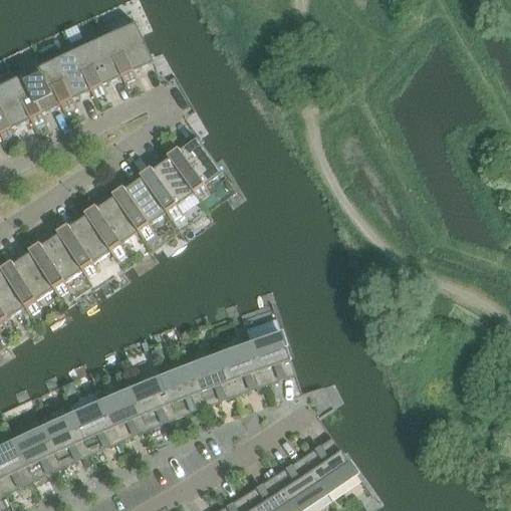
[(151,62),(134,23),(101,37),(118,77),(121,83),(135,78),(132,71),(151,62)]
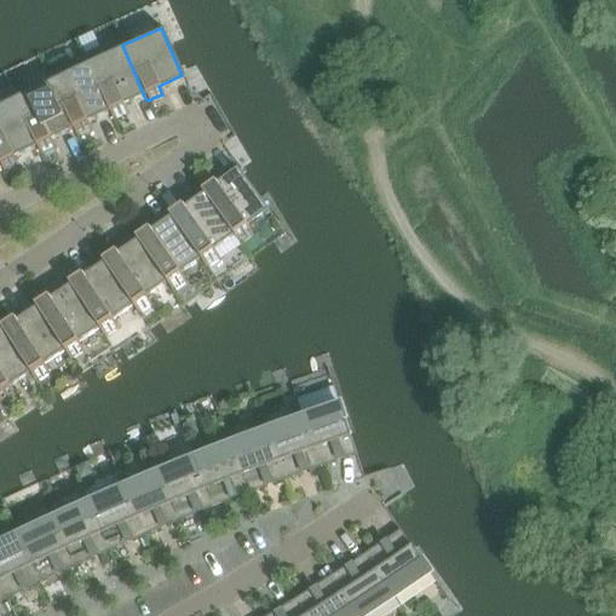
[(143,93),(122,45),(98,56),(85,62),(107,110),(110,117),(125,110),(121,103),(143,93)]
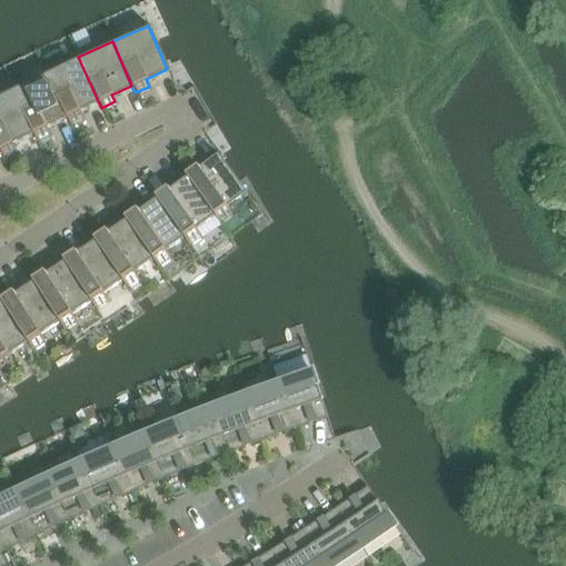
[(98,101),(78,57),(56,67),(45,72),(65,117),(68,123),(81,117),(78,110),(98,101)]
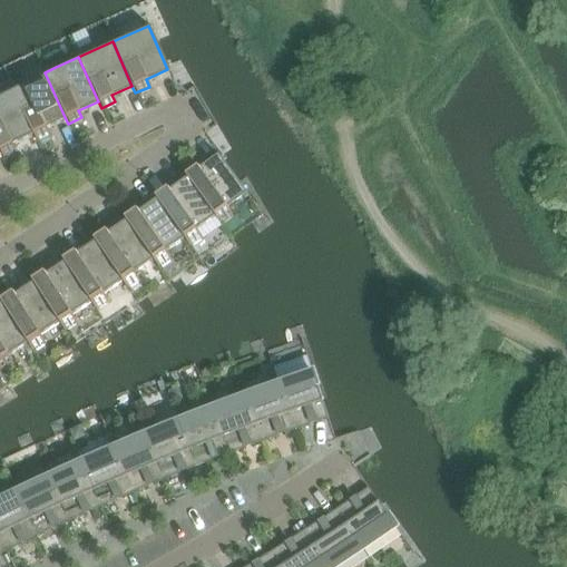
[(65,117),(45,72),(10,89),(31,133),(35,140),(48,134),(45,126),(65,117)]
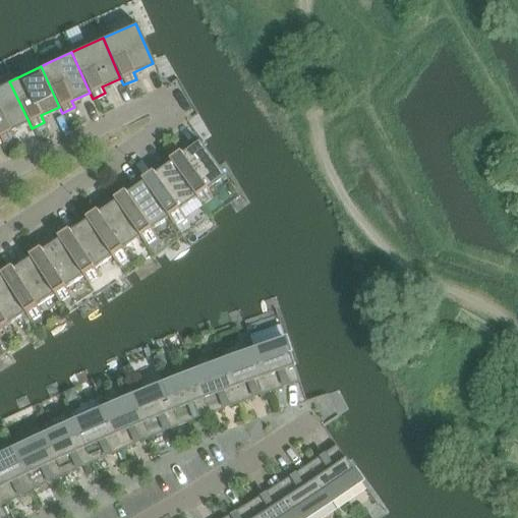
[(29,121),(9,81),(0,85),(0,140),(1,142),(13,136),(10,130),(29,121)]
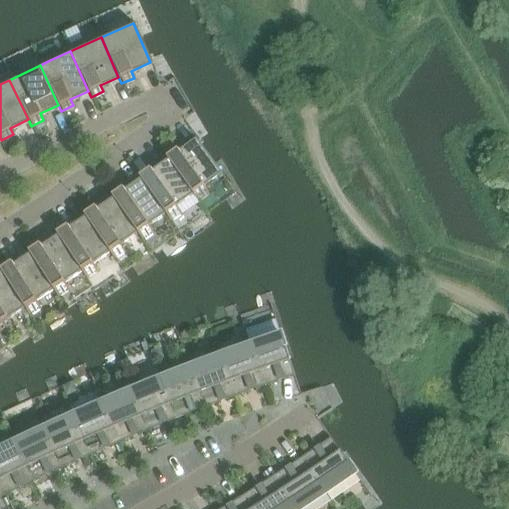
[(220,172),(194,137),(166,157),(191,193),(196,201),(207,193),(202,185),(220,172)]
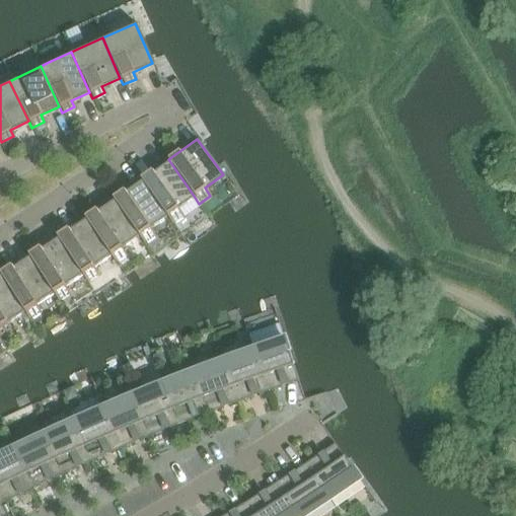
[(194,196),(168,159),(140,179),(165,216),(171,223),(182,216),(176,208),(194,196)]
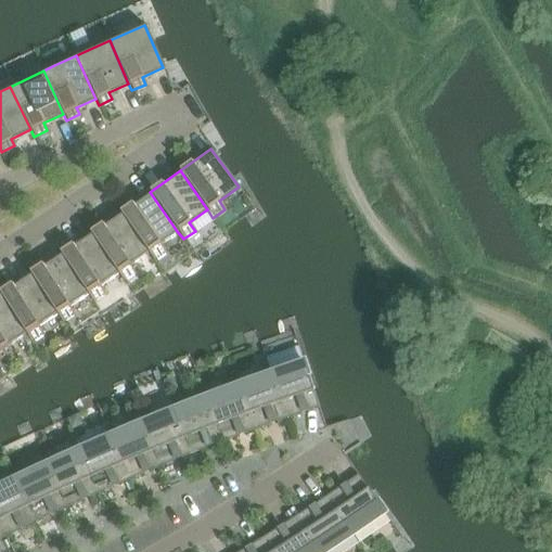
[(177,231),(150,192),(120,213),(146,252),(153,260),(165,252),(158,243),(177,231)]
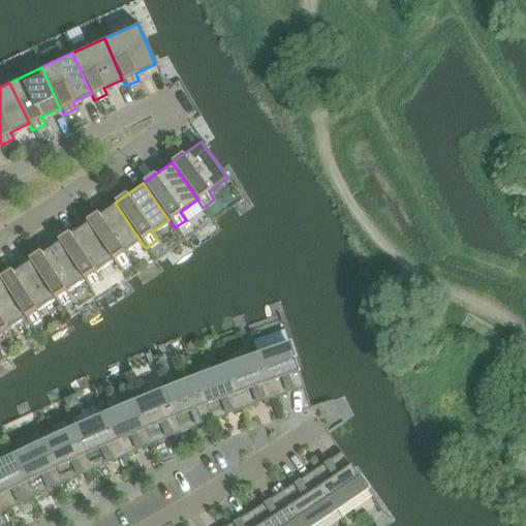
[(140,240),(115,203),(86,222),(111,259),(117,268),(128,259),(122,251),(140,240)]
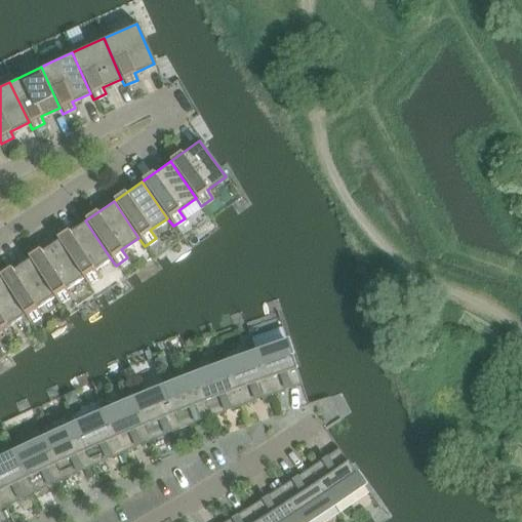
[(110,257),(85,221),(57,239),(81,277),(87,285),(98,277),(92,269),(110,257)]
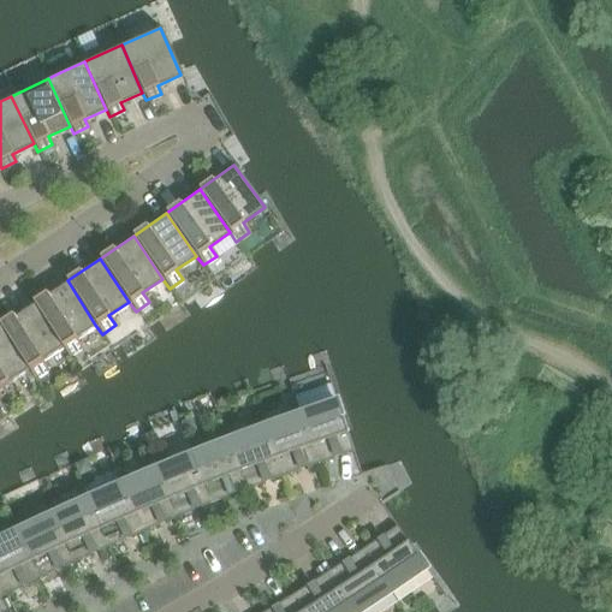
[(95,325),(67,280),(33,303),(61,346),(67,356),(81,348),(75,338),(95,325)]
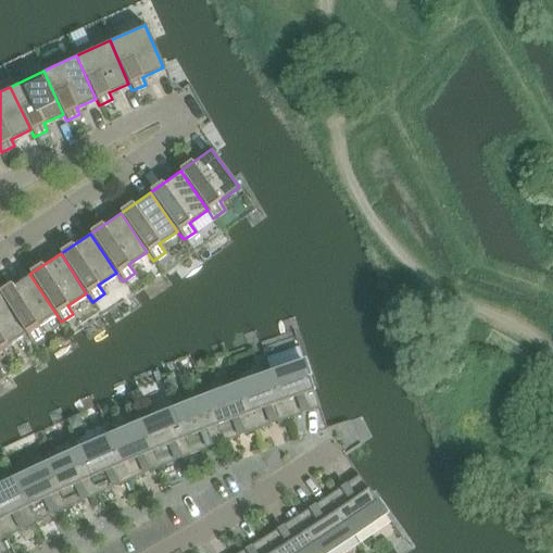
[(55,313),(29,274),(0,292),(0,297),(24,334),(30,342),(42,334),(37,325),(55,313)]
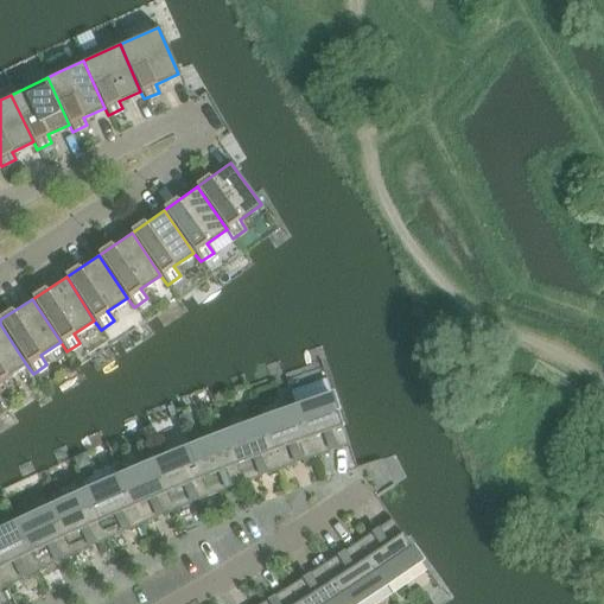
[(26,364),(0,324),(0,394),(12,386),(6,376),(26,364)]
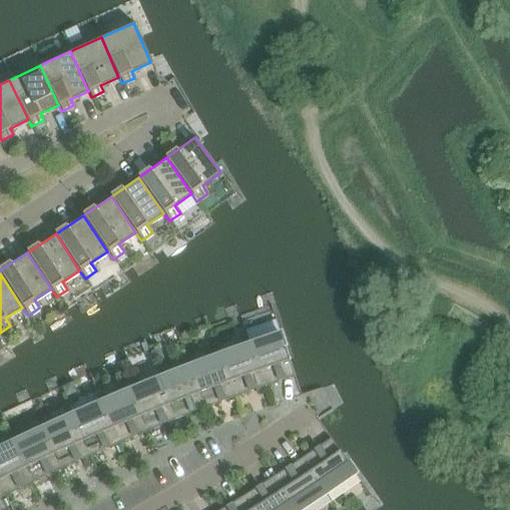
[(289,360),(279,333),(246,344),(262,386),(277,380),(275,375),(281,373),(283,378),(293,375),(288,360),(289,360)]
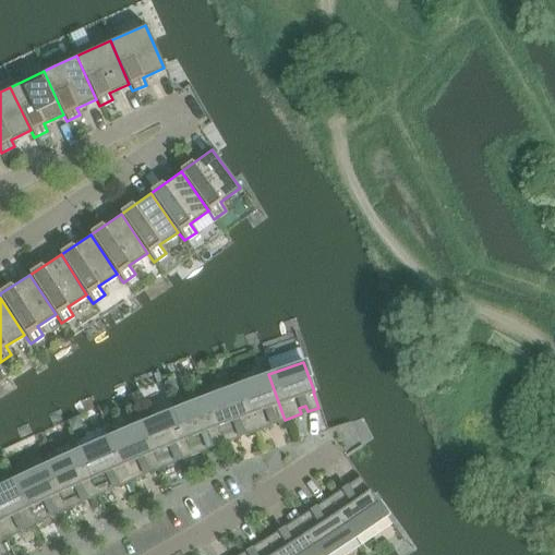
[(285,420),(268,374),(237,386),(253,431),(268,425),(266,420),(274,417),(275,423),(285,420)]
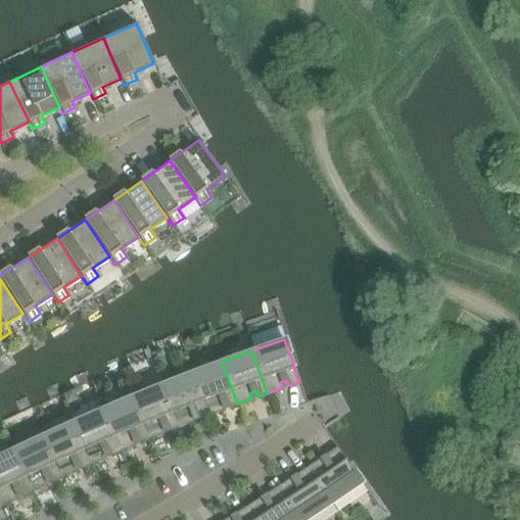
[(164,364),(160,353),(150,357),(154,367),(164,364)]
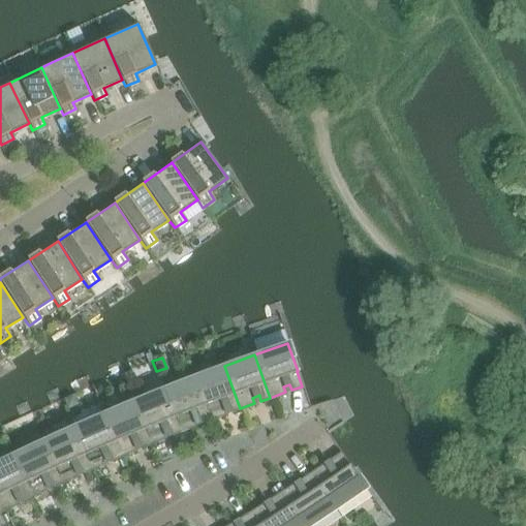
[(240,408),(224,366),(193,377),(209,420),(224,414),(222,409),(229,406),(230,411),(240,408)]
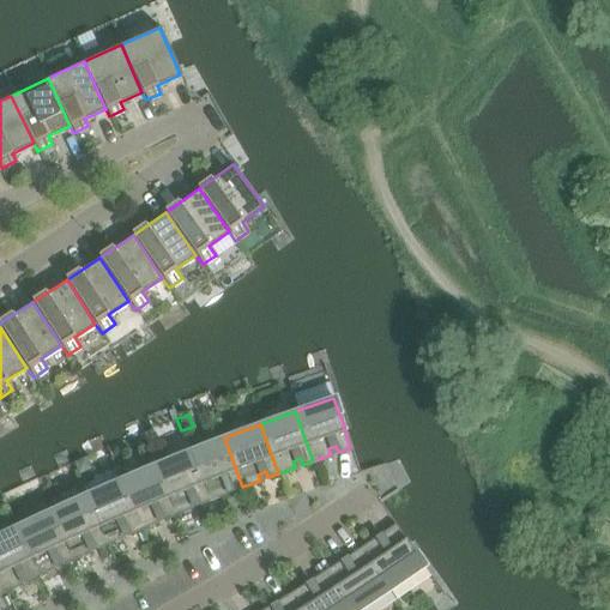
[(242,487),(224,438),(213,442),(188,452),(209,500),(225,494),(223,488),(230,484),(233,490),(242,487)]
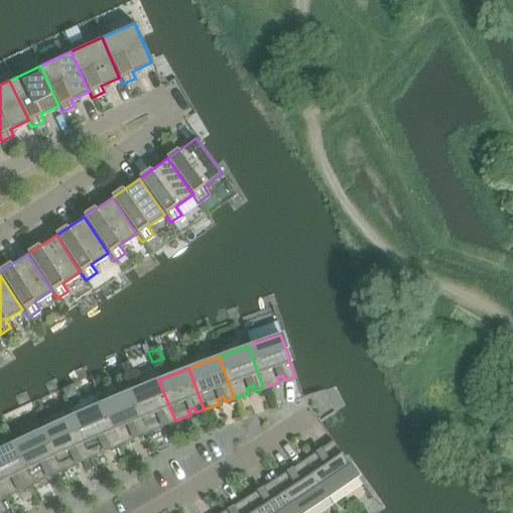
[(175,420),(158,380),(129,392),(145,432),(160,426),(158,421),(164,419),(166,424),(175,420)]
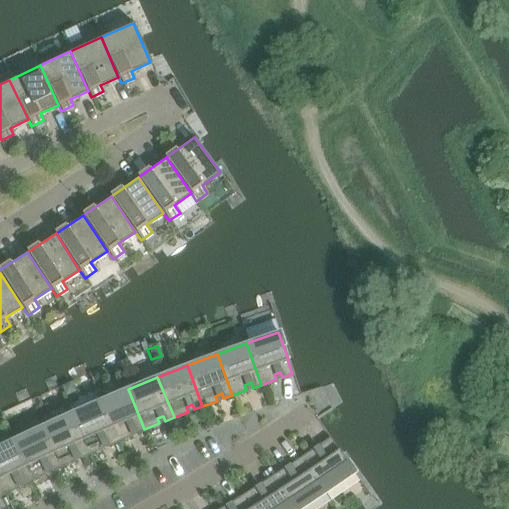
[(69,380),(59,384),(64,394),(74,390),(69,380)]
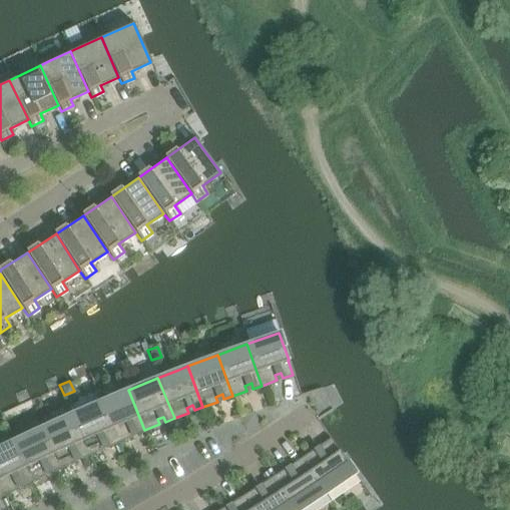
[(144,430),(128,390),(119,393),(99,402),(115,443),(130,436),(128,431),(134,429),(136,434),(144,430)]
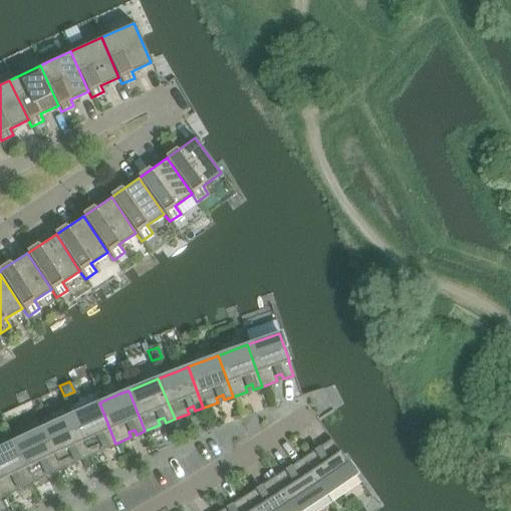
[(42,405),(38,395),(28,400),(33,409),(42,405)]
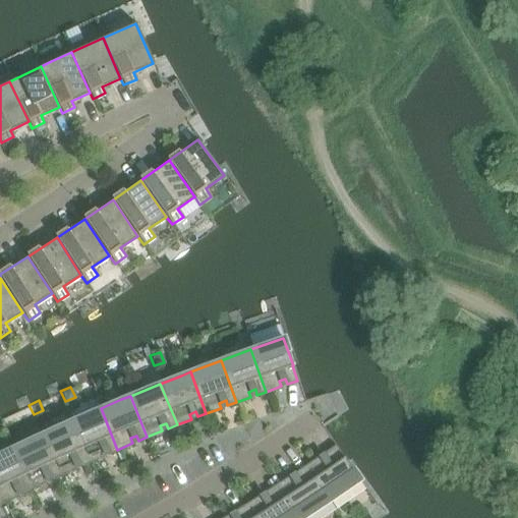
[(117,450),(101,408),(70,421),(88,462),(103,456),(101,451),(108,448),(109,453),(117,450)]
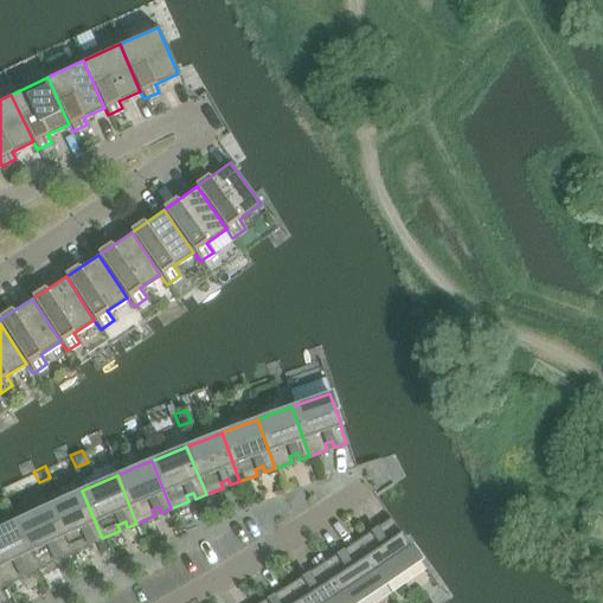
[(102,538),(82,491),(49,506),(69,553),(87,545),(84,539),(91,536),(94,541),(102,538)]
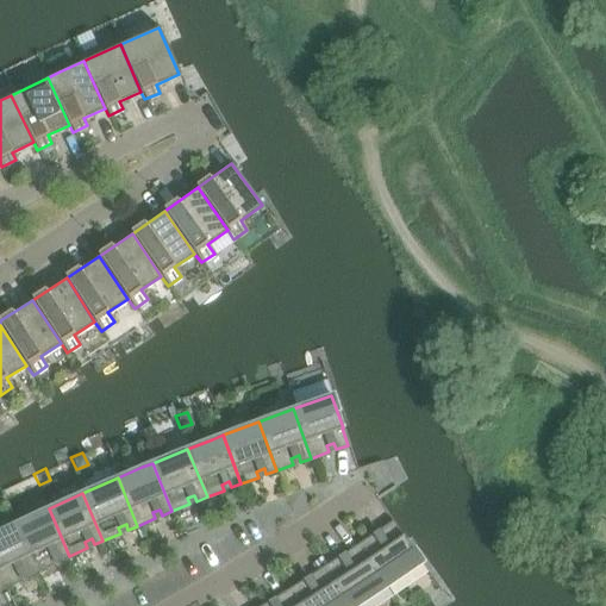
[(69,556),(49,508),(14,524),(36,572),(52,563),(50,557),(58,554),(61,560),(69,556)]
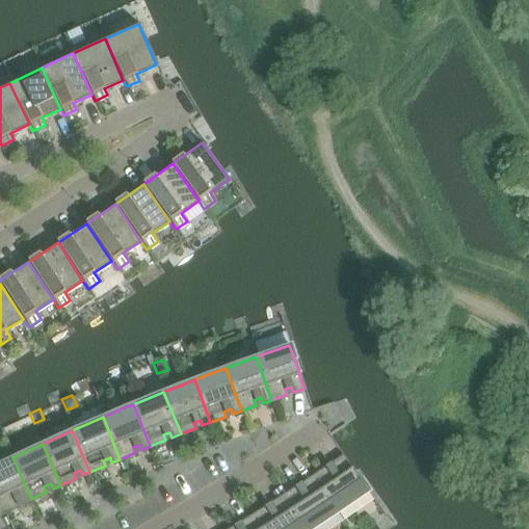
[(368,490),(351,466),(350,466),(341,453),(329,461),(333,466),(326,470),(323,465),(311,473),(336,511),(368,490)]
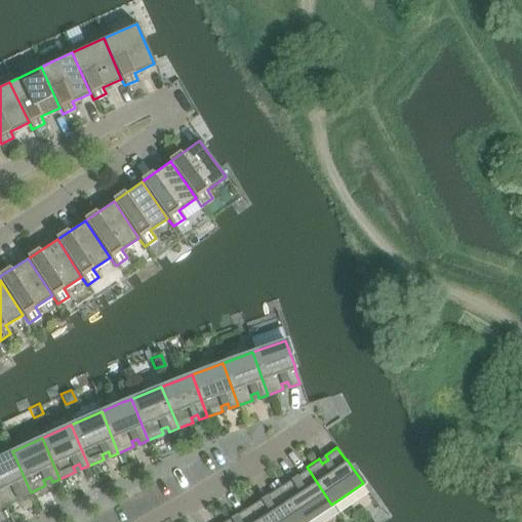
[(31,492),(12,451),(0,457),(0,499),(3,506),(16,499),(14,494),(21,491),(23,496),(31,492)]
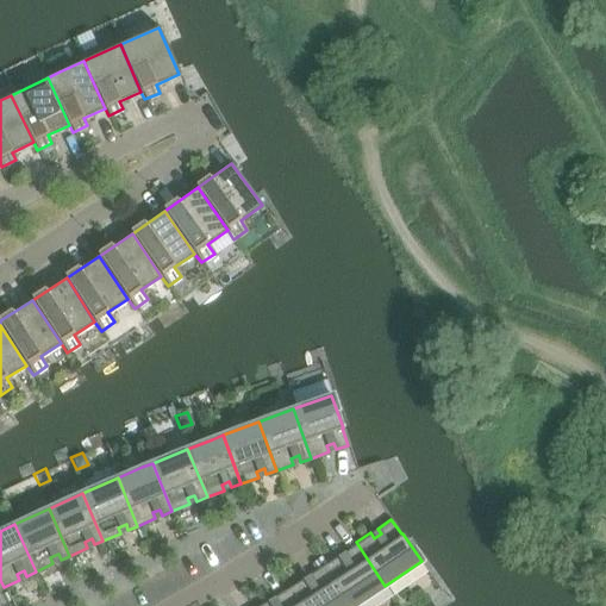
[(353,605),(385,586),(356,542),(343,551),(347,556),(339,561),(336,556),(322,566),(348,605),(353,605)]
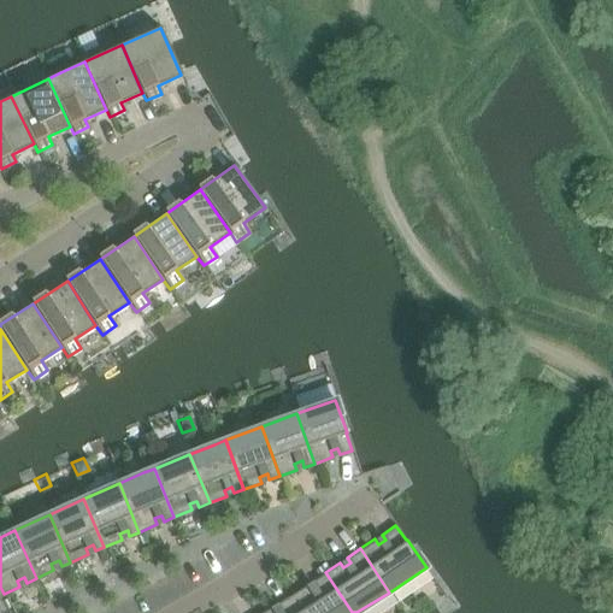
[(352,612),(325,572),(311,581),(314,585),(308,590),(305,585),(289,594),(301,612),(352,612)]
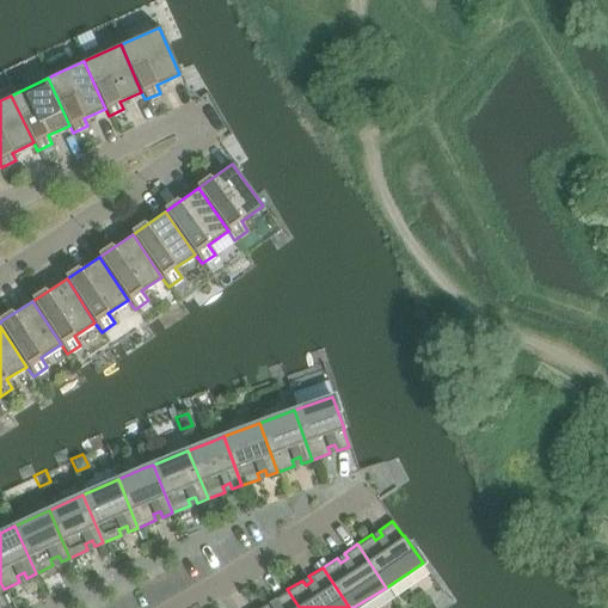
[(299,607),(287,589),(274,599),(277,603),(270,607),(266,602),(257,607),(299,607)]
